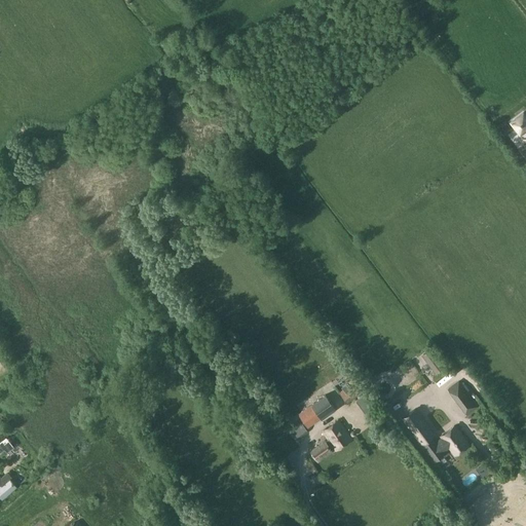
[(374,378),(382,395),(411,381),(403,365),(374,378)]
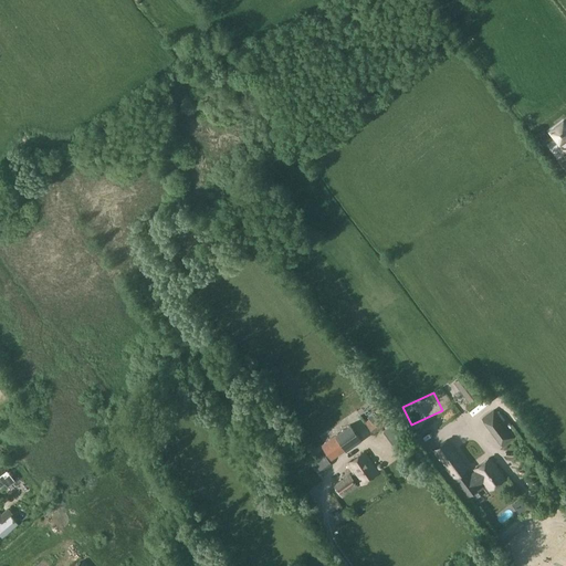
[(384,410),(365,423),(373,433),(391,420),(384,410)]
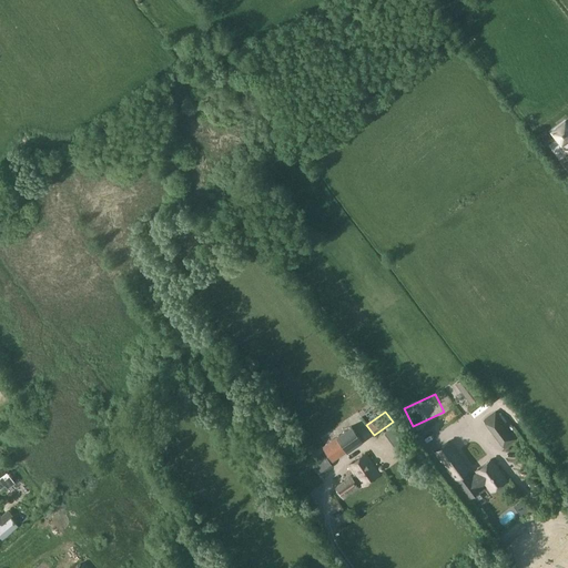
[(504,447),(515,438),(495,412),(485,421),(504,447)]
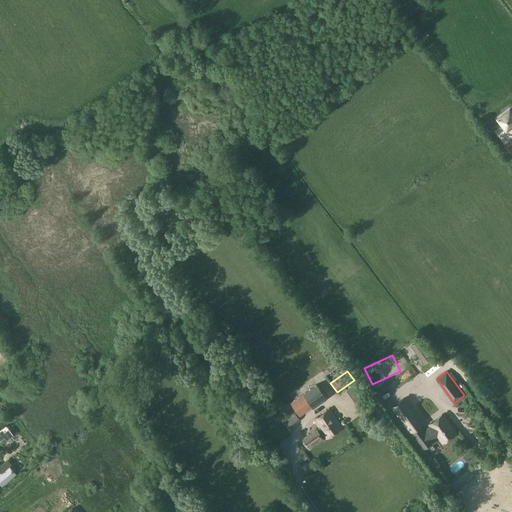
[(356,384),(347,391),(358,406),(370,397),(359,381),(356,384)]
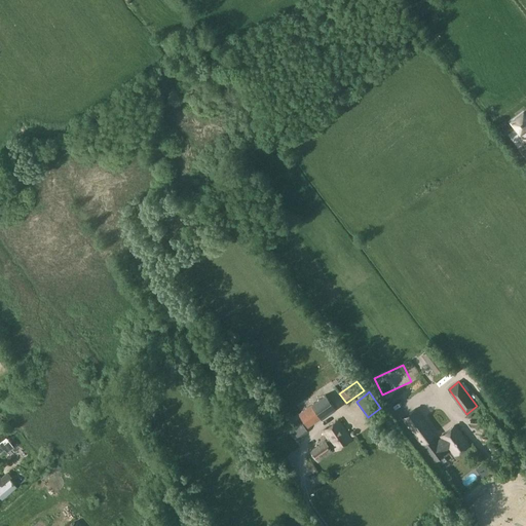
[(298,414),(307,428),(321,418),(322,419),(336,409),(326,395),(311,405),(298,414)]
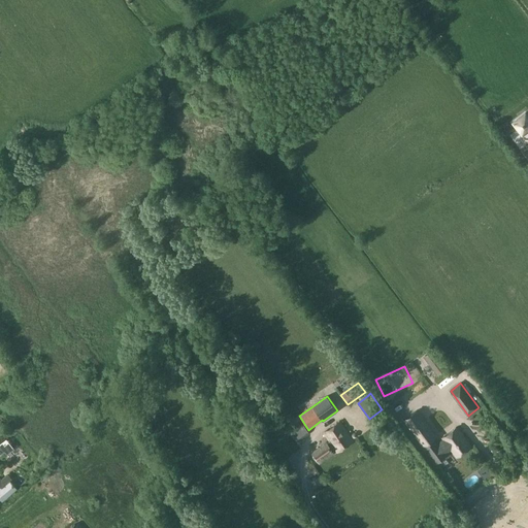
[(421,408),(408,418),(443,460),(454,453),(453,451),(459,446),(465,454),(480,442),(464,424),(450,434),(451,436),(444,441),(423,416),(426,414),(421,408)]
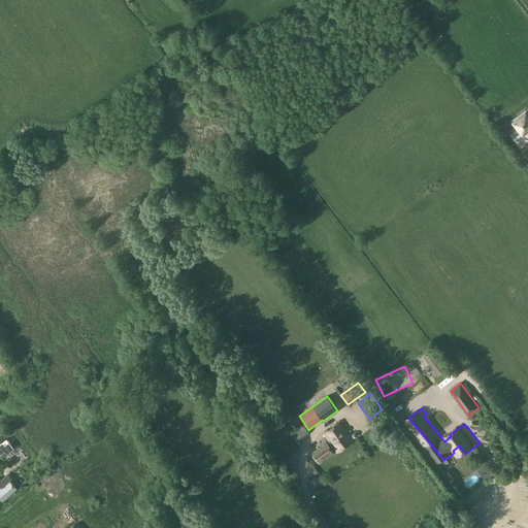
[(331,449),(334,447),(337,451),(353,440),(339,422),(324,432),(330,440),(327,443),(326,442),(312,453),(319,463),(333,453),(331,451),(332,450),(331,449)]
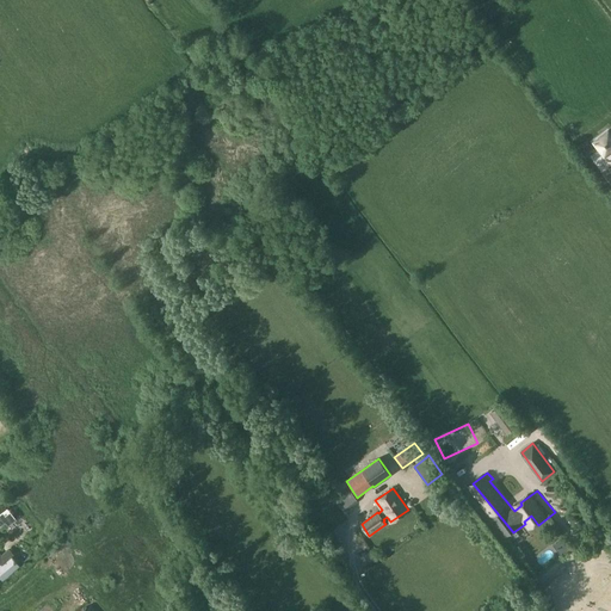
[(346,510),(358,501),(351,491),(339,500),(346,510)]
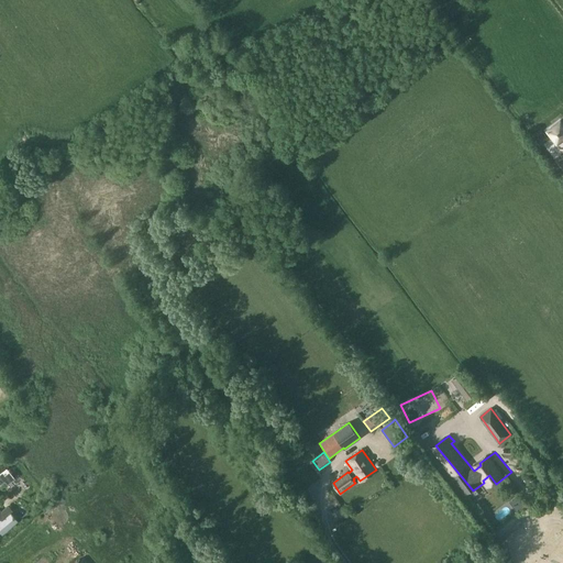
[(416,465),(411,468),(415,478),(419,478),(422,476),(420,465),(416,465)]
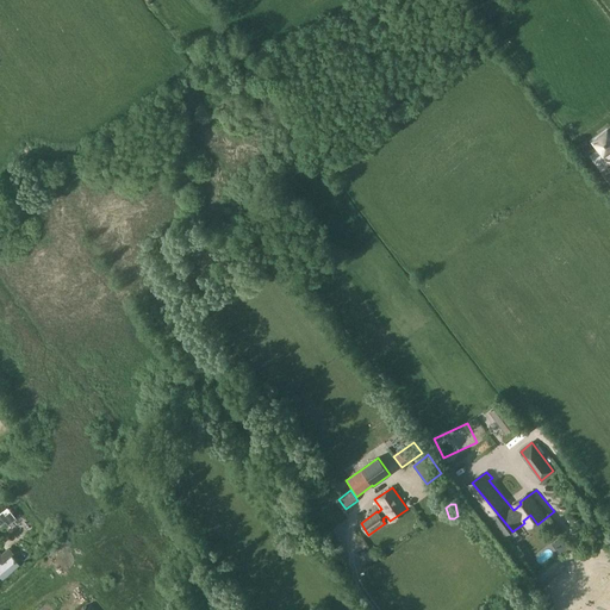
[(8,524),(16,518),(7,506),(0,511),(0,524),(5,521),(8,524)]
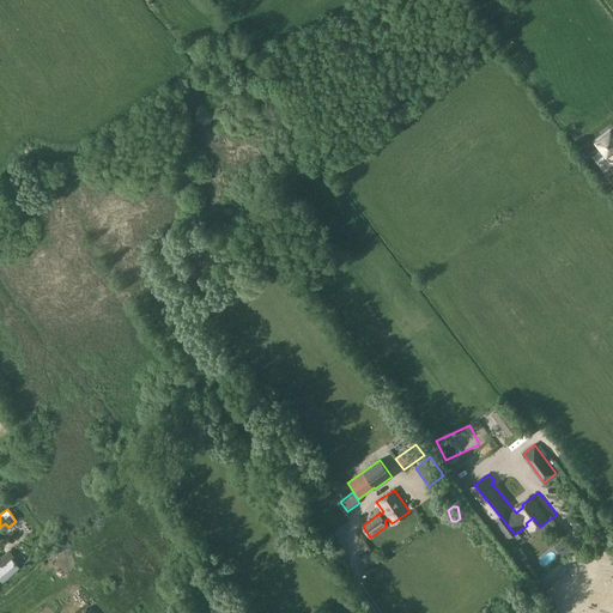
[(0,578),(2,582),(19,568),(11,557),(1,565),(0,563),(0,578)]
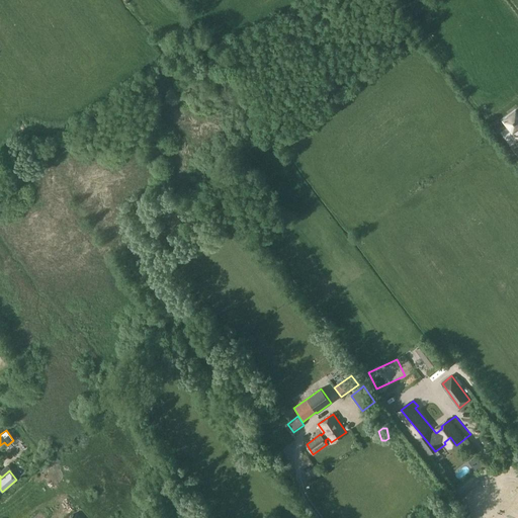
All buildings are outlined.
